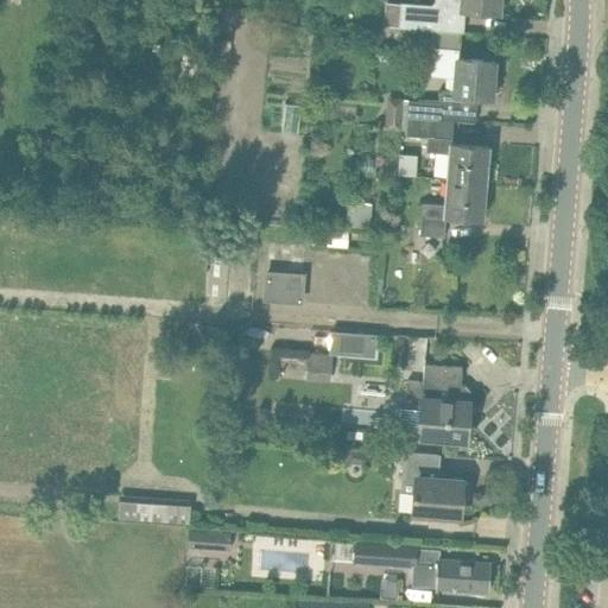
[(498,11),(498,0),(435,0),(436,0),(431,5),(400,2),(398,27),(439,30),(441,6),(498,11)]
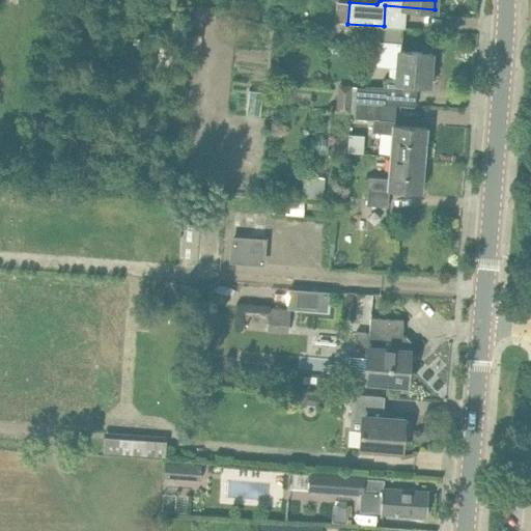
[(397,64),(396,81),(385,80),(385,89),(356,87),(355,101),(384,104),(413,106),(415,83),(428,84),(431,53),(399,50),(400,43),(380,40),(374,40),(372,63),(397,64)]
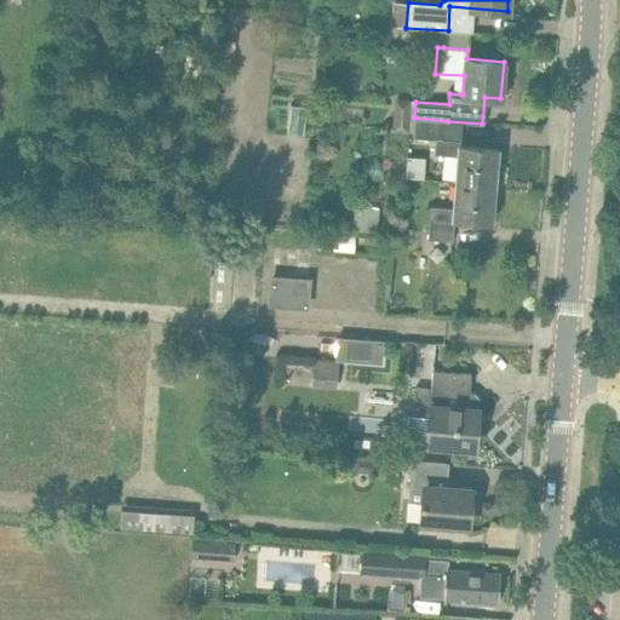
[(448,121),(414,118),(413,138),(435,139),(434,154),(458,155),(455,182),(494,185),(497,149),(459,145),(460,141),(447,139),(448,121)]
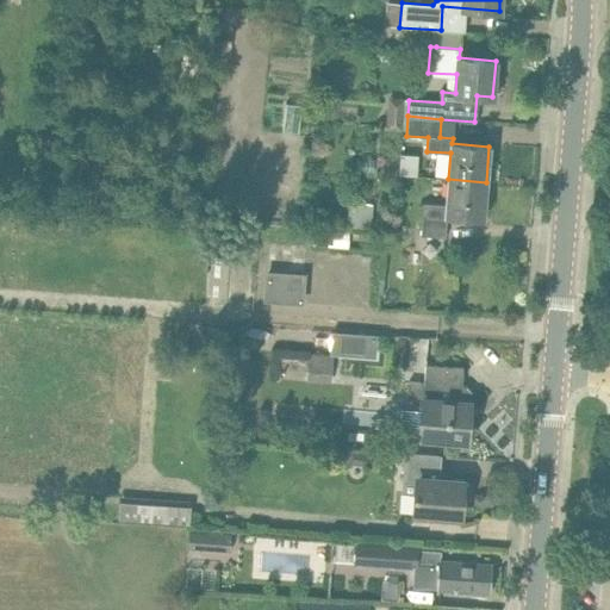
[(486,182),(448,179),(446,205),(423,203),(422,211),(419,235),(444,237),(446,215),(484,218),(486,182)]
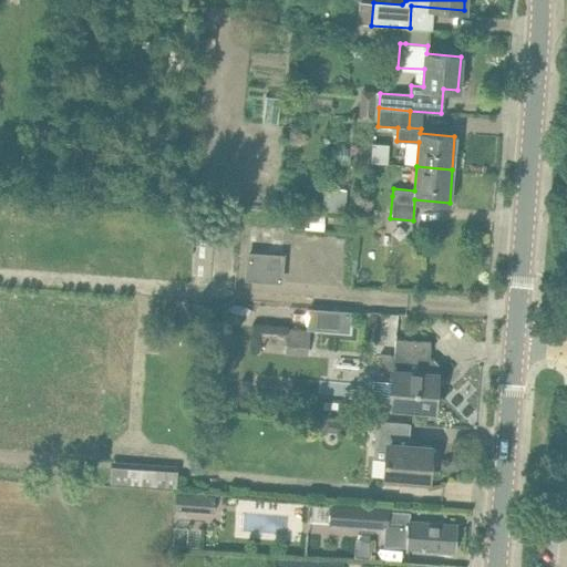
[(322,212),(344,214),(347,189),(325,187),(322,212)]
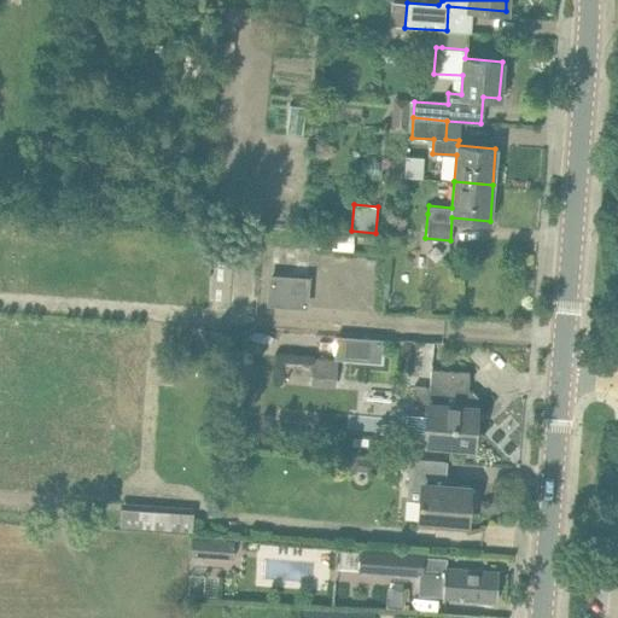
[(268,303),(305,305),(308,279),(270,277),(268,303)]
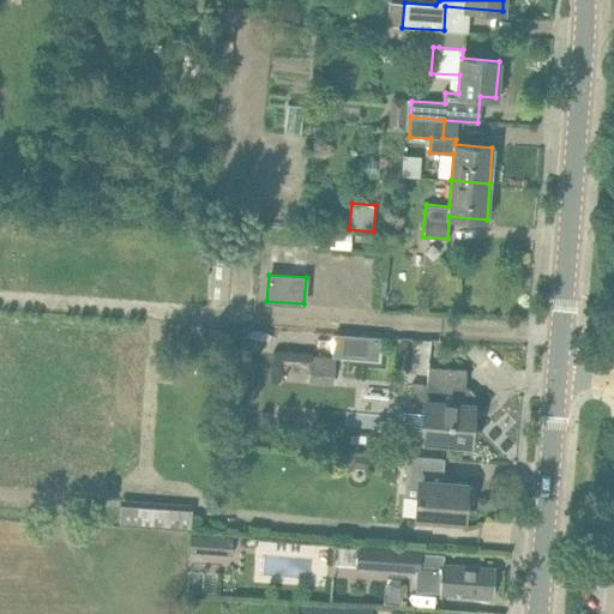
[(335,332),(332,355),(355,357),(357,335),(335,332)]
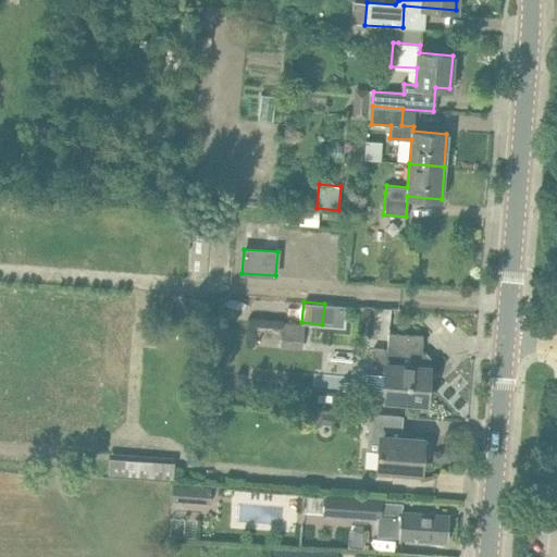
[(302,336),(305,336),(312,336),(313,325),(305,325),(305,324),(282,322),(280,347),(301,349),(302,336)]
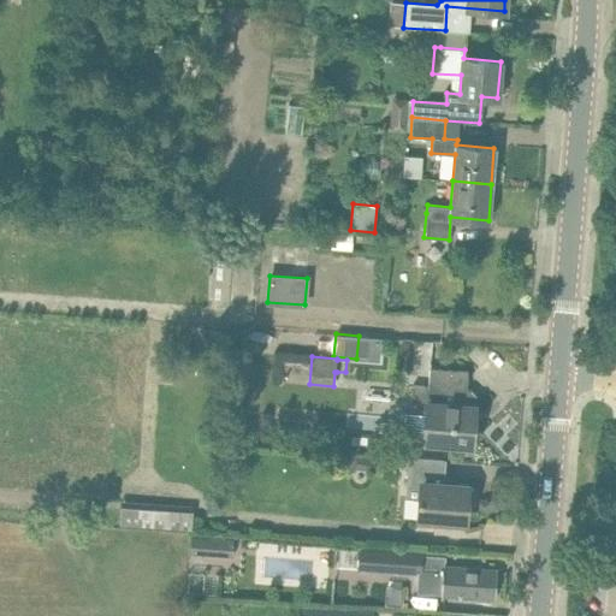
[(430,368),(427,386),(412,385),(409,414),(404,414),(402,439),(467,444),(466,446),(473,448),(475,430),(473,430),(475,395),(471,390),(466,389),(467,371),(430,368)]
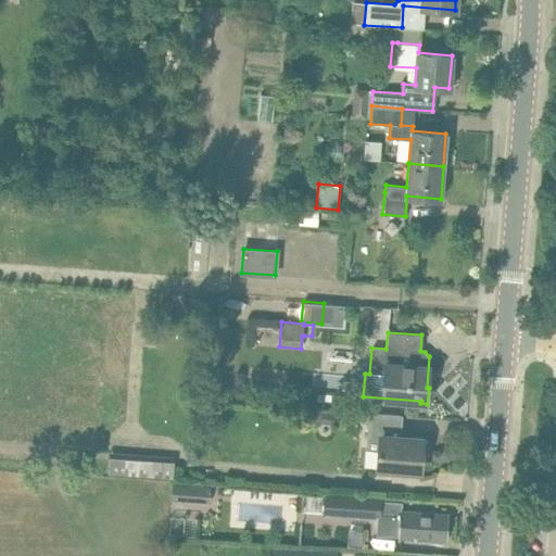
[(219,378),(218,388),(230,389),(230,382),(227,379),(219,378)]
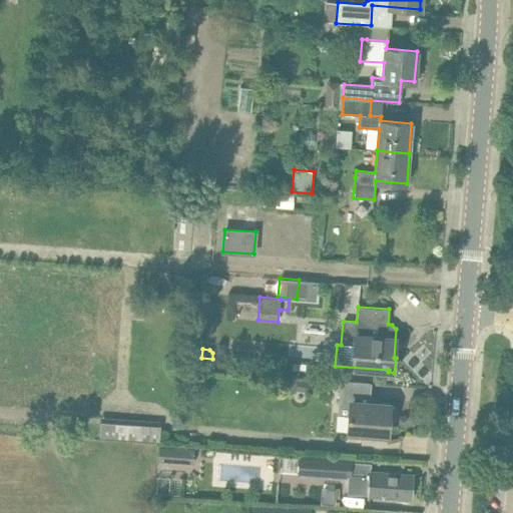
[(370,383),(341,381),(339,415),(350,416),(349,433),(384,436),(385,424),(388,424),(388,420),(393,420),(394,408),(389,407),(390,404),(369,402),(370,383)]
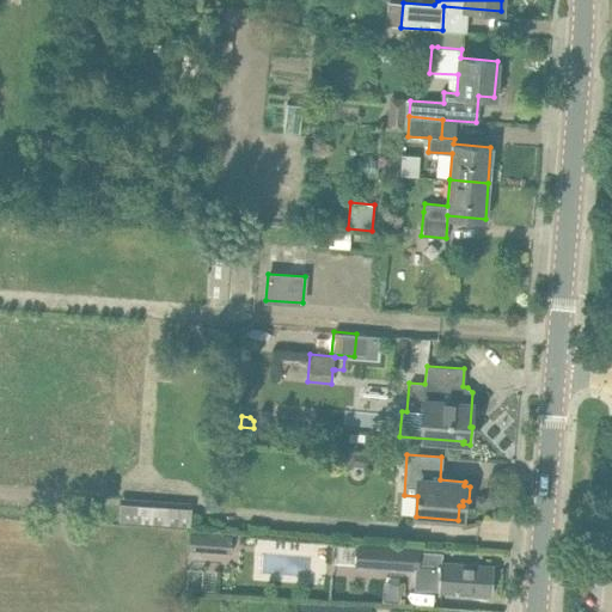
[(120,497),(118,521),(189,526),(191,502),(120,497)]
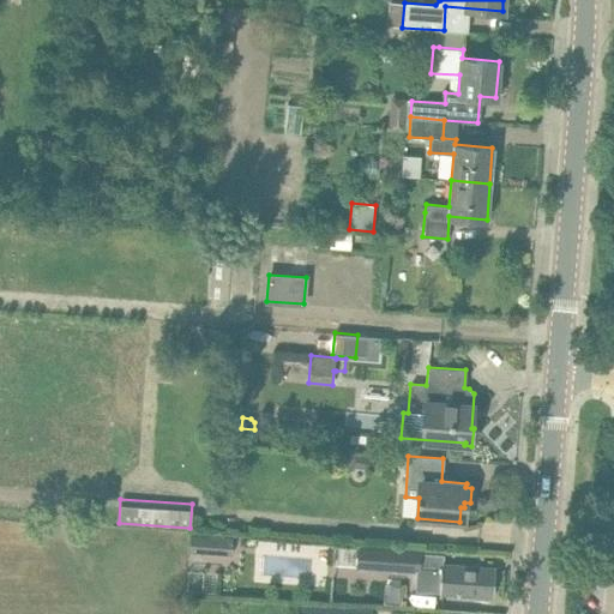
[(190,535),(188,553),(229,555),(230,537),(190,535)]
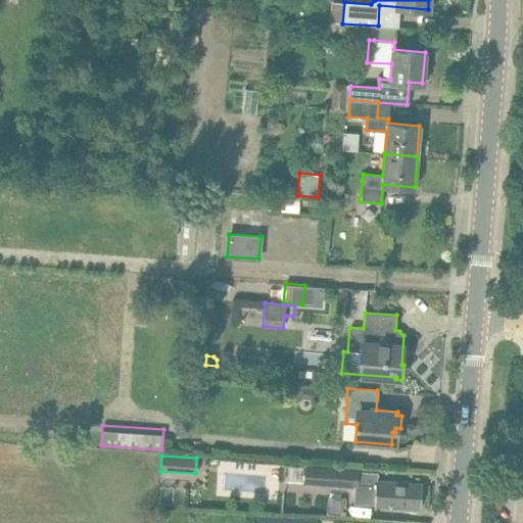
[(354,487),(355,472),(303,469),(302,484),(354,487)]
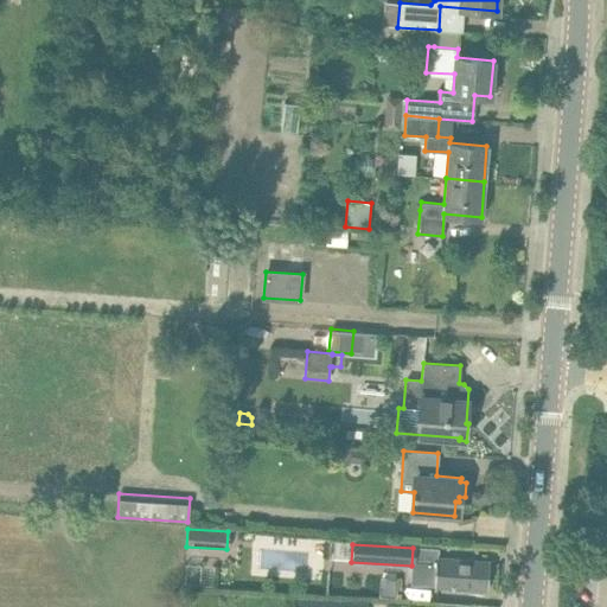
[(486,590),(489,561),(438,557),(439,549),(414,547),(413,548),(411,566),(410,585),(486,590)]
